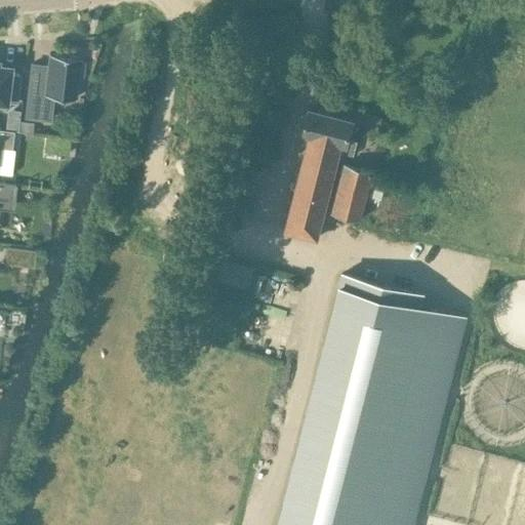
[(78,75),(82,75),(84,62),(79,61),(80,56),(49,53),(47,65),(32,64),(25,116),(49,119),(52,94),(75,97),(78,75)]
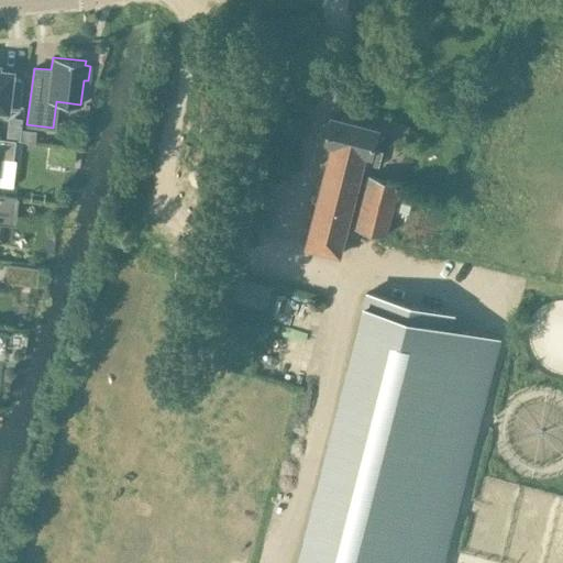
[(0,107),(19,110),(22,79),(9,78),(10,72),(0,69),(0,107)]
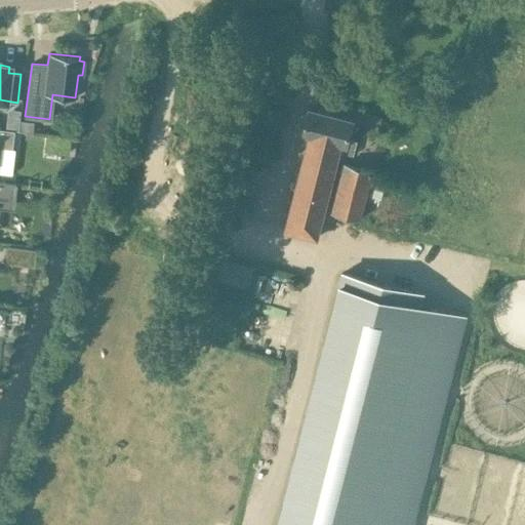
[(13,130),(17,130),(18,120),(19,109),(7,108),(5,129),(13,130)]
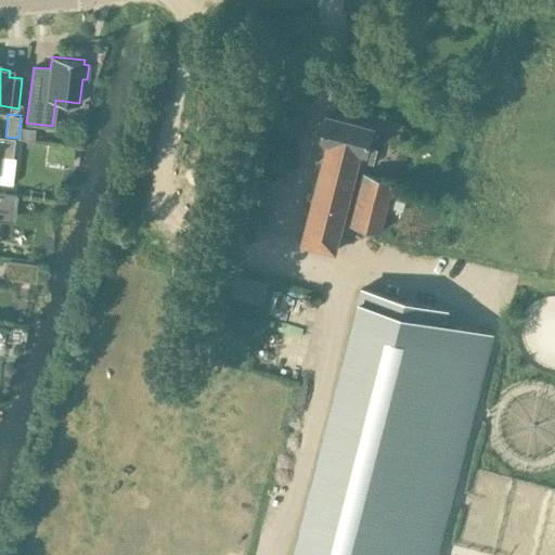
[(327,115),(321,141),(327,143),(301,243),(335,252),(358,160),(374,164),(378,149),(370,146),(375,127),(327,115)]
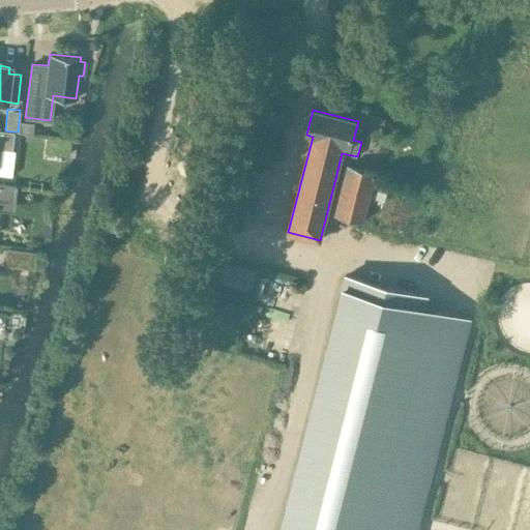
[(33,123),(19,121),(18,131),(31,133),(33,123)]
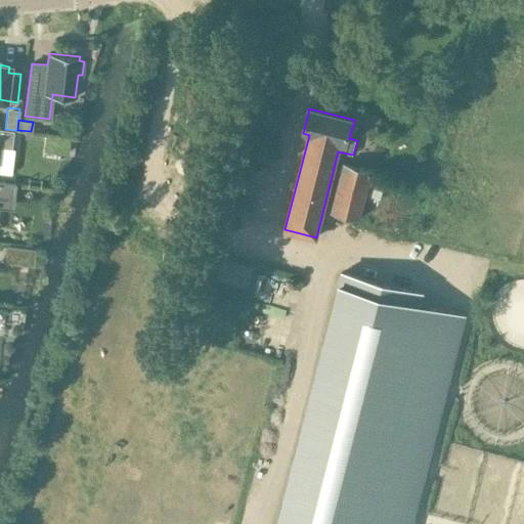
[(11,147),(13,130),(5,129),(0,128),(0,146),(11,147)]
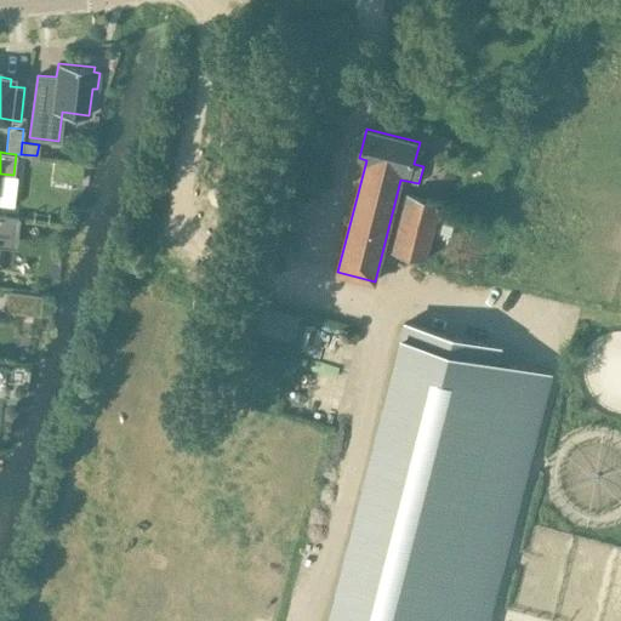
[(442,201),(408,193),(393,249),(427,258),(442,201)]
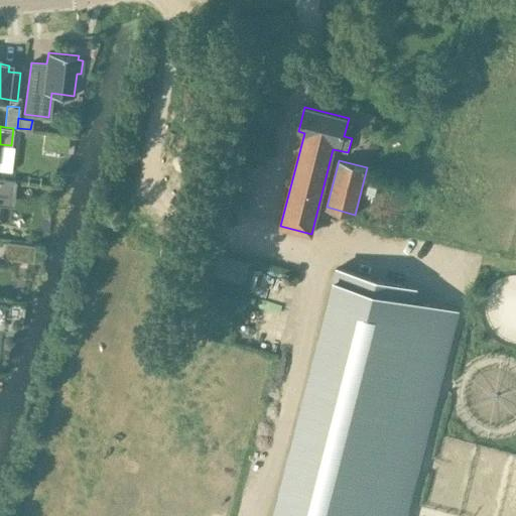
[(15,185),(16,181),(0,179),(0,201),(1,202),(1,201),(10,202),(11,194),(12,184),(15,185)]
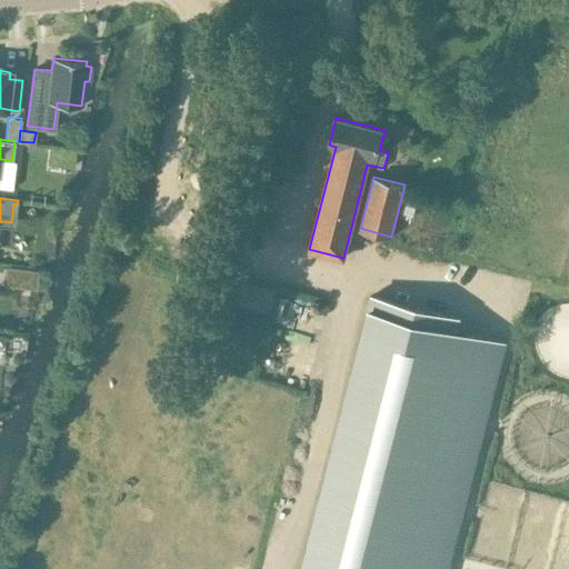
[(261,338),(279,269),(236,258),(218,327),(261,338)]
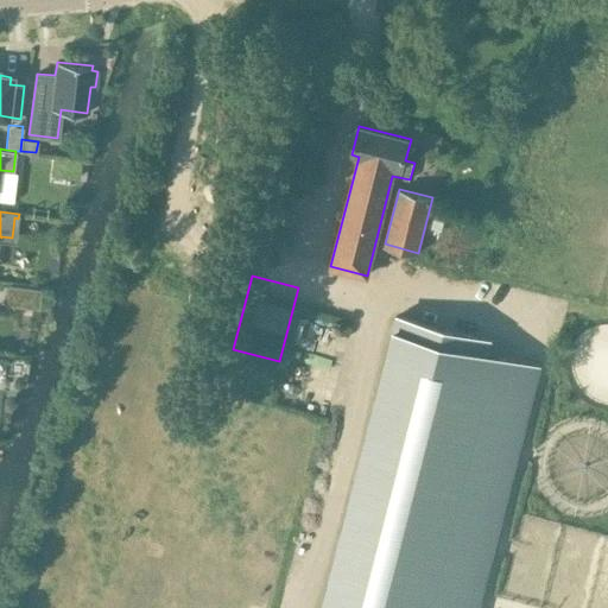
[(7,285),(5,304),(24,306),(26,287),(7,285)]
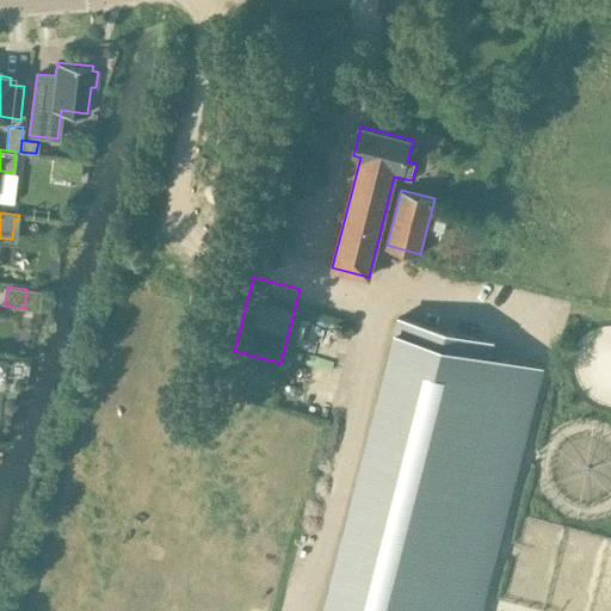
[(399,318),(322,610),(480,610),(542,370),(489,357),(476,353),(480,339),(466,335),(427,326),(399,318)]
